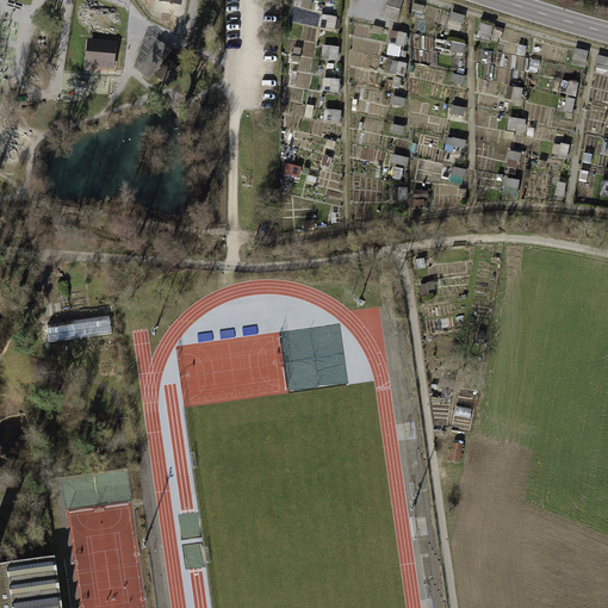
[(398,16),(403,0),(388,0),(385,11),(398,16)]
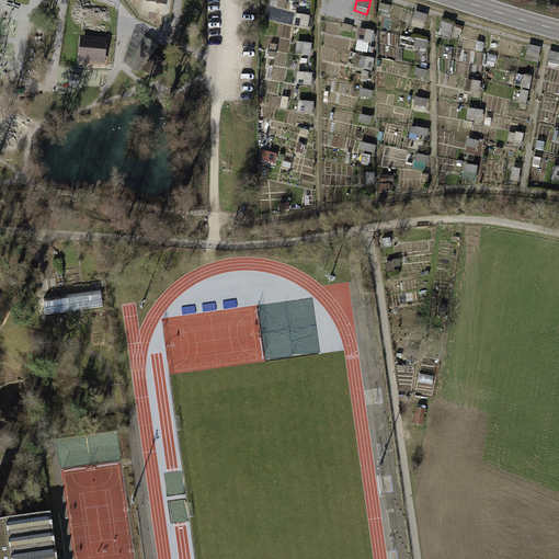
[(417,11),(413,22),(424,24),(428,13),(417,11)]
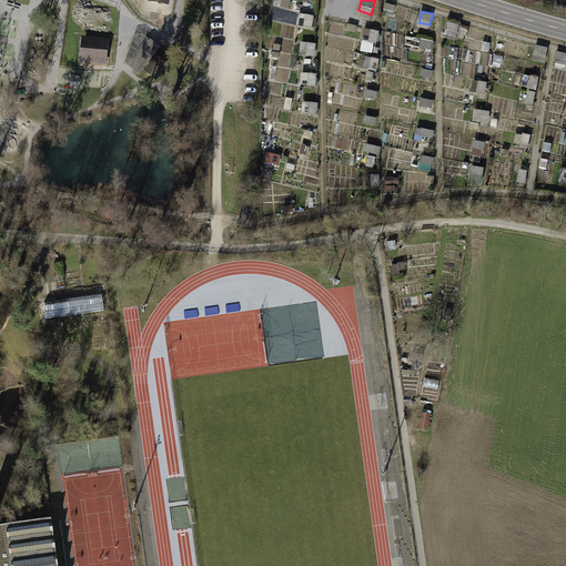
[(299,13),(297,26),(313,27),(313,14),(299,13)]
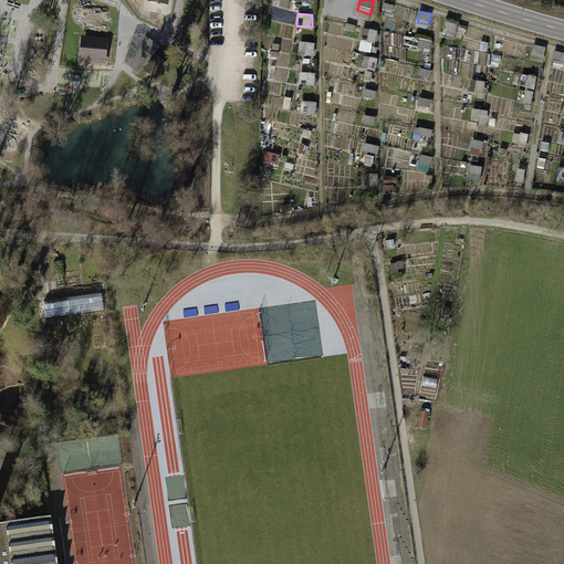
[(444,34),(456,37),(457,22),(445,21),(444,34)]
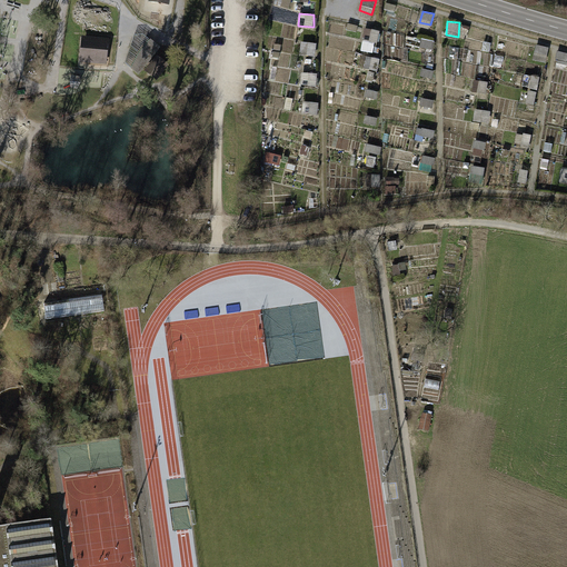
[(379,40),(379,29),(364,29),(364,40),(379,40)]
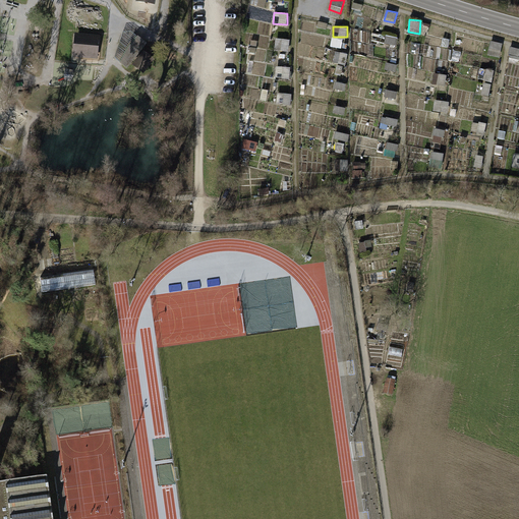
[(115,61),(132,35),(126,30),(119,30),(110,57),(115,61)]
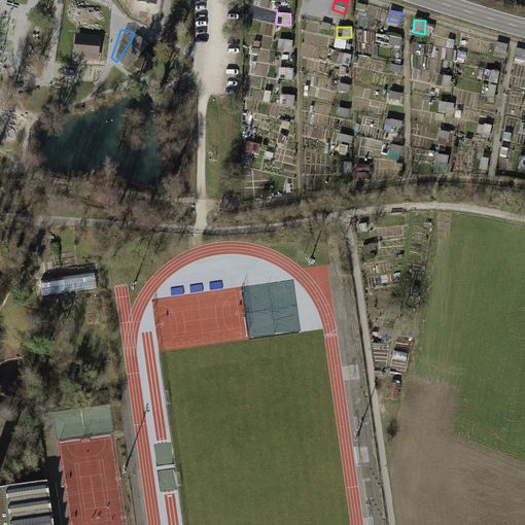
[(71,32),(69,56),(95,59),(97,34),(71,32)]
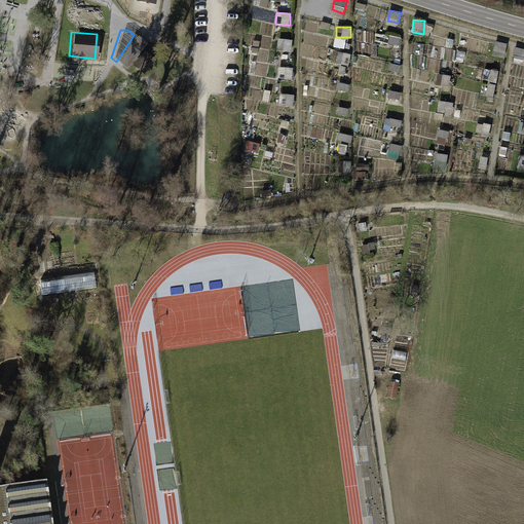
[(145,44),(134,35),(116,62),(124,68),(129,65),(141,73),(151,63),(145,58),(148,54),(141,49),(145,44)]
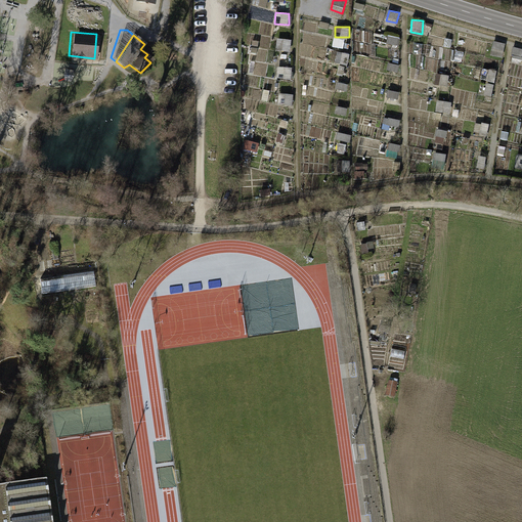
[(397,45),(399,38),(389,36),(388,43),(397,45)]
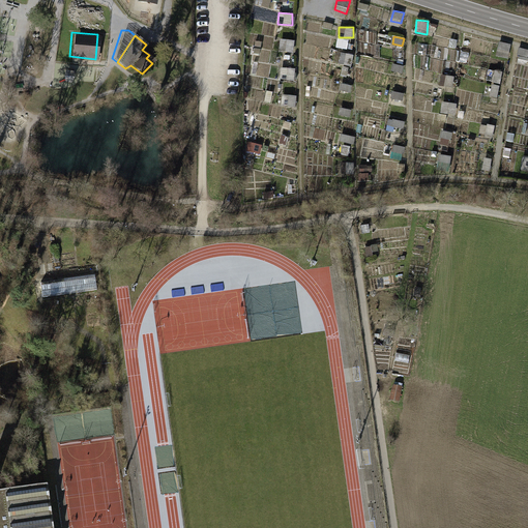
[(281,39),(280,51),(293,52),(294,40),(281,39)]
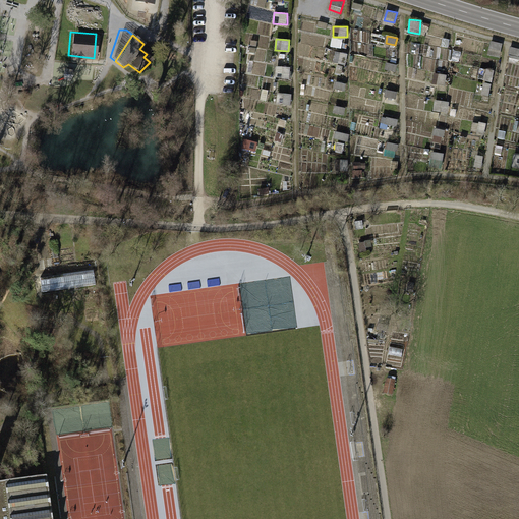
[(276,67),(276,76),(290,76),(290,67),(276,67)]
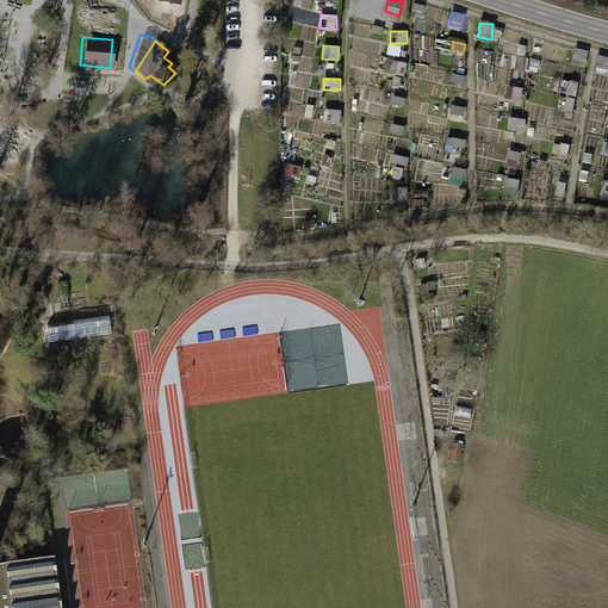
[(577,94),(577,82),(563,82),(564,95),(577,94)]
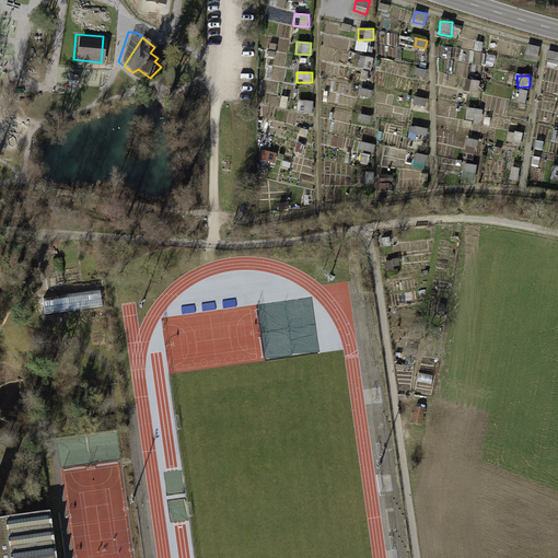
[(467,89),(478,90),(479,81),(468,79),(467,89)]
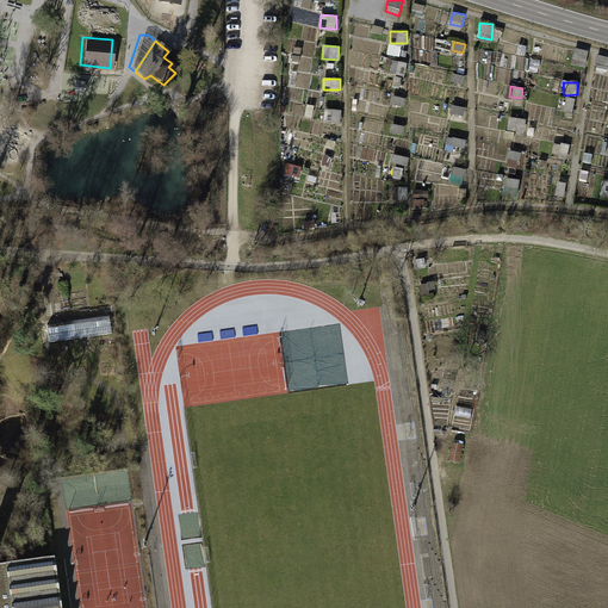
[(525,130),(526,118),(503,117),(503,130),(525,130)]
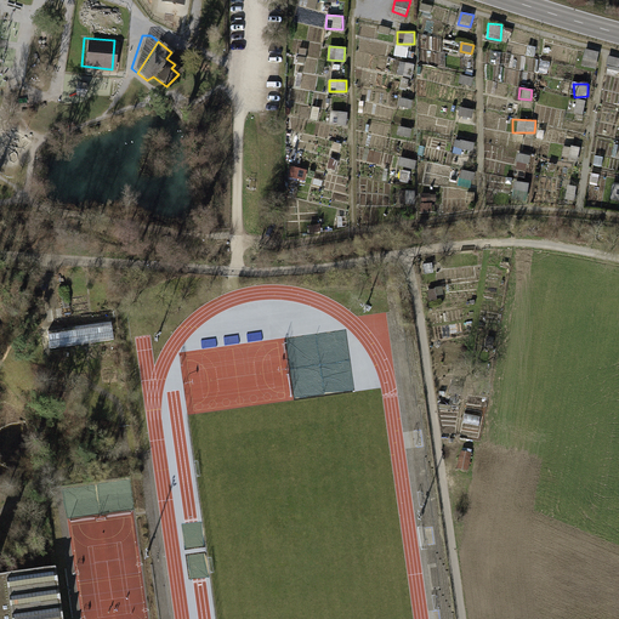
[(454,140),(454,148),(473,149),(475,141),(454,140)]
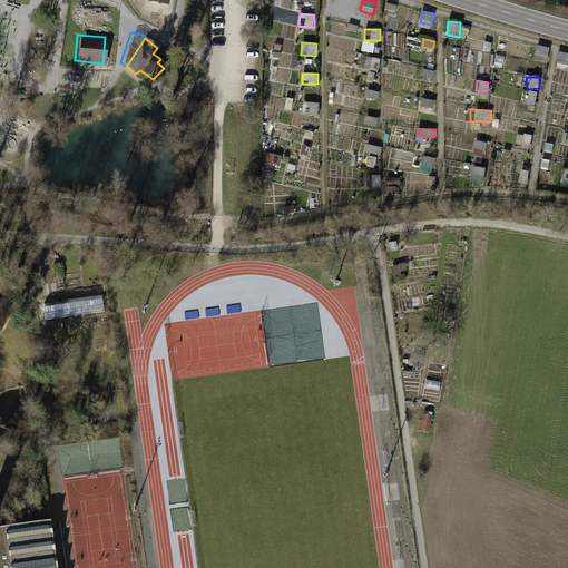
[(486,155),(486,140),(475,140),(473,155),(486,155)]
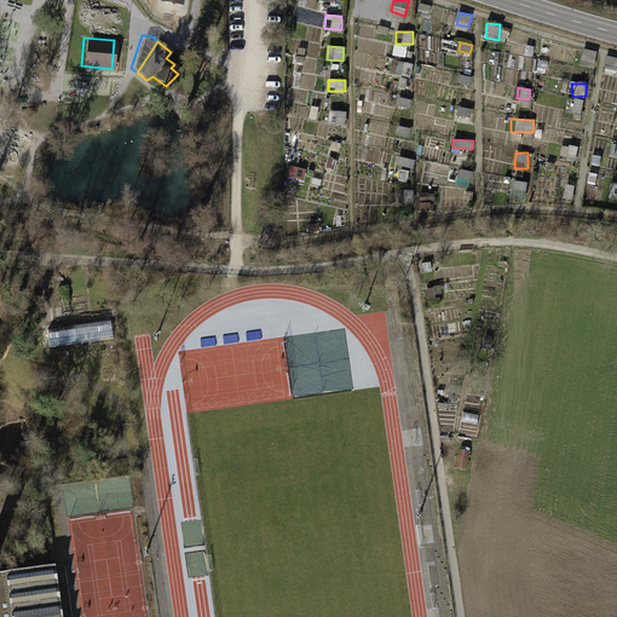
[(305,179),(306,169),(289,167),(288,177),(305,179)]
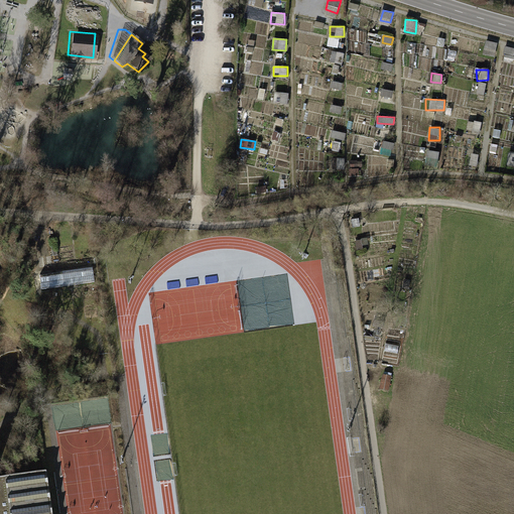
[(392,150),(394,144),(385,141),(383,147),(392,150)]
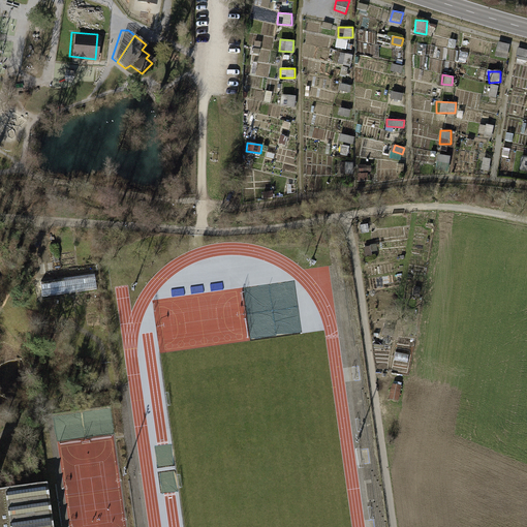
[(438,168),(448,169),(450,155),(438,155),(438,168)]
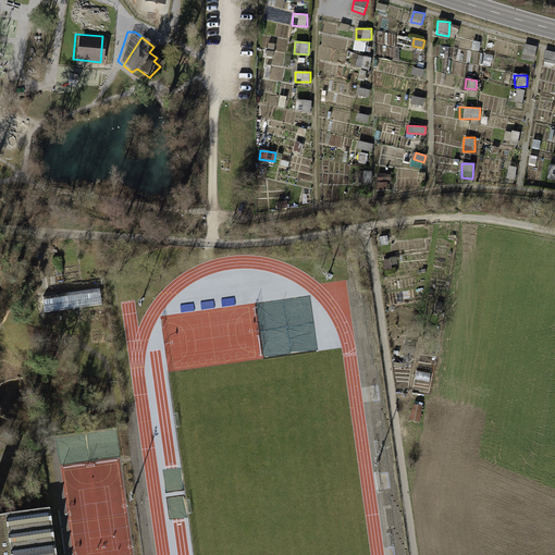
[(98,288),(42,296),(45,310),(100,303),(98,288)]
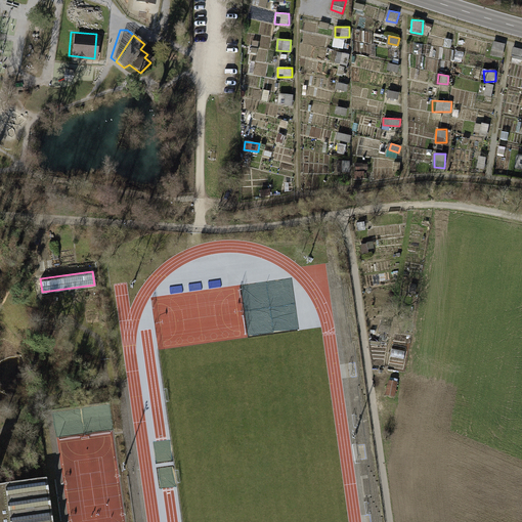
[(0,521),(51,521),(45,476),(0,482),(0,521)]
